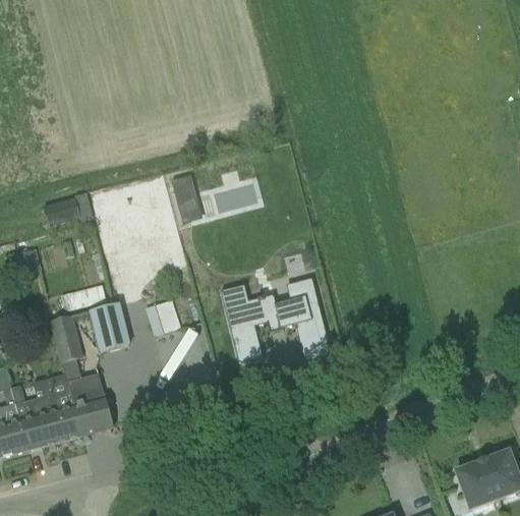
[(74,196),(43,205),(48,226),(80,218),(74,196)]
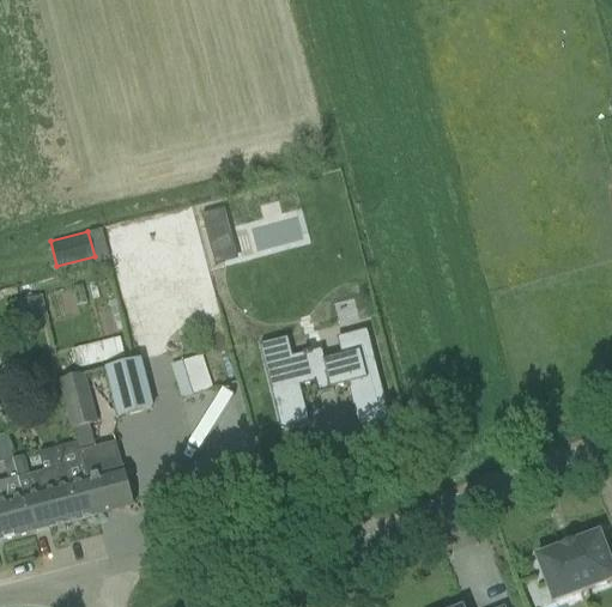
[(14,298),(20,323),(46,317),(41,292),(14,298)]
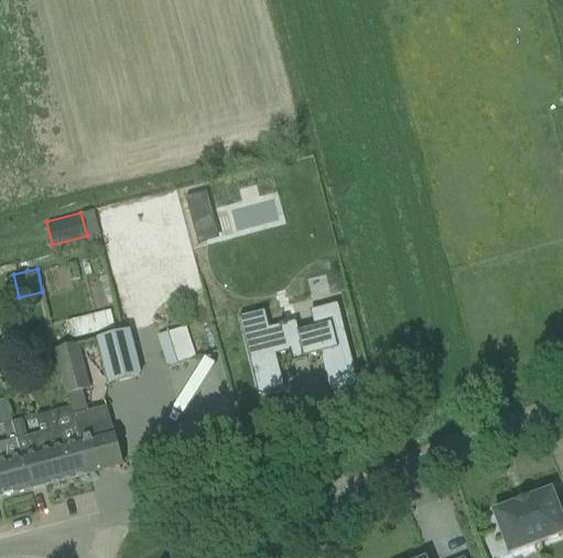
[(68,332),(114,324),(110,306),(65,315),(68,332)]
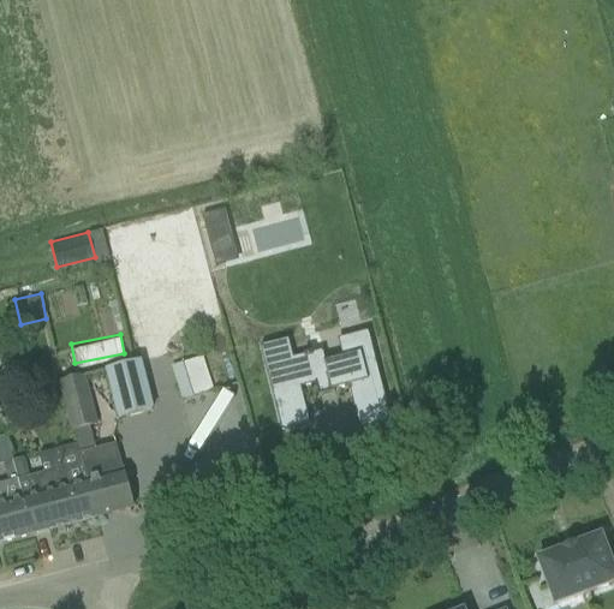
[(260,341),(282,427),(310,419),(300,382),(315,378),(319,390),(334,387),(334,384),(349,380),(359,424),(391,416),(375,353),(363,356),(361,347),(325,357),(322,345),(311,348),(311,347),(303,348),(303,351),(292,353),(287,334),(260,341)]
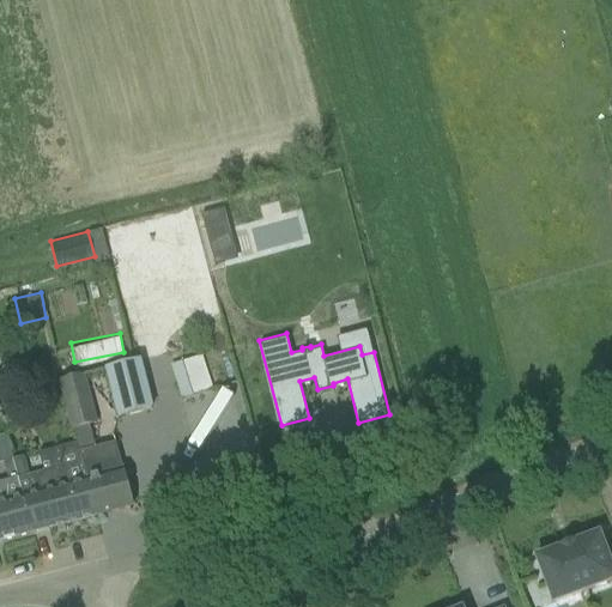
[(210,386),(208,382),(199,353),(169,363),(177,390),(192,392),(210,386)]
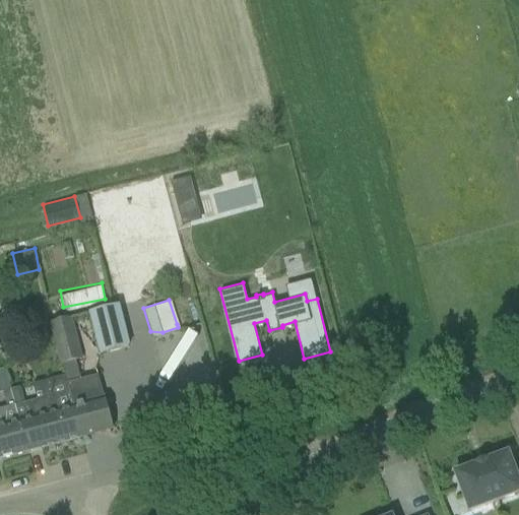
[(89,311),(93,328),(100,351),(130,344),(119,303),(89,311)]
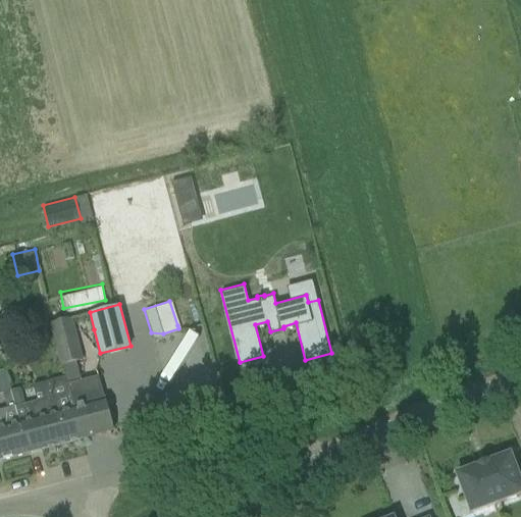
[(31,329),(33,329),(34,329),(36,328),(37,328),(38,327),(39,325),(40,324),(40,322),(40,321),(40,319),(39,318),(38,317),(37,316),(36,315),(34,315),(33,314),(31,315),(30,315),(28,316),(27,317),(25,318),(25,319),(25,321),(25,322),(25,324),(25,325),(27,327),(28,328),(30,328),(31,329)]
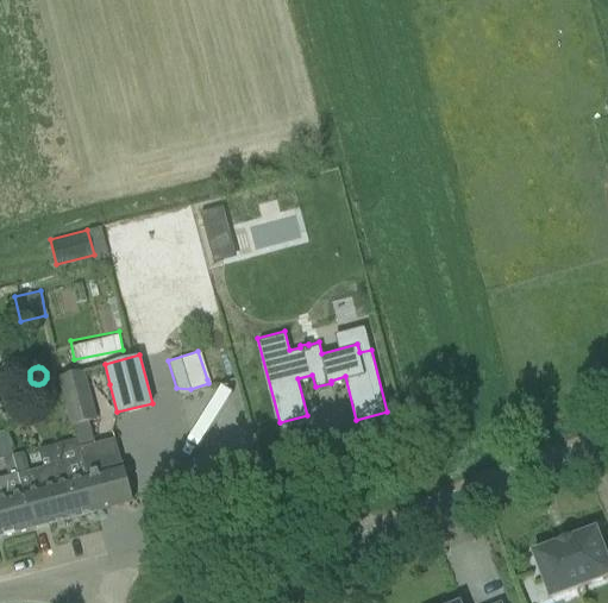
[(98,508),(133,498),(117,435),(94,441),(89,419),(95,418),(83,369),(60,375),(76,437),(81,454),(83,454),(98,508)]
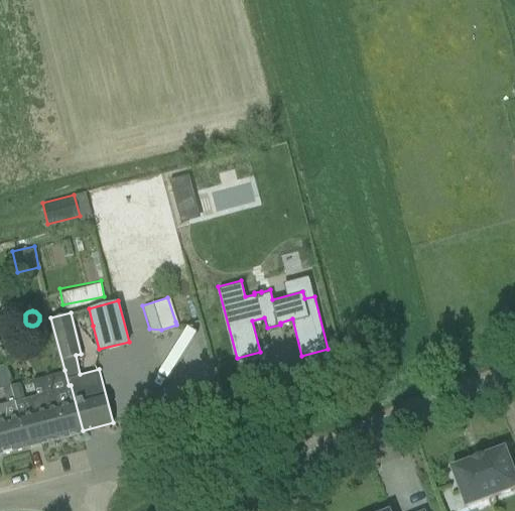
[(0,381),(1,384),(11,380),(4,362),(0,364),(0,381)]
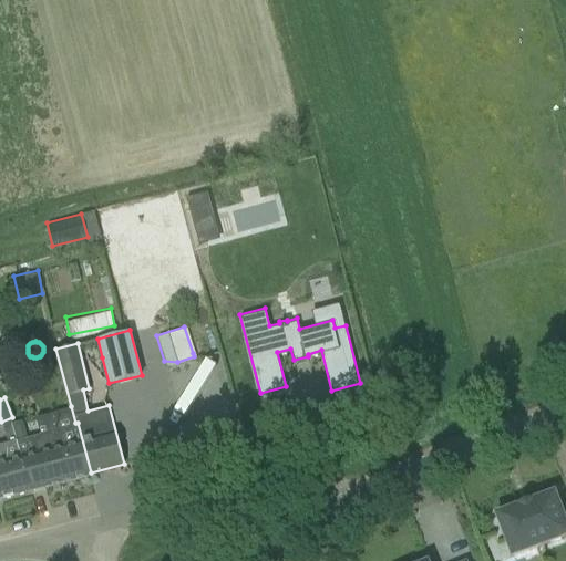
[(20,437),(33,488),(91,473),(78,423),(75,423),(71,406),(34,415),(39,433),(26,436),(20,437)]
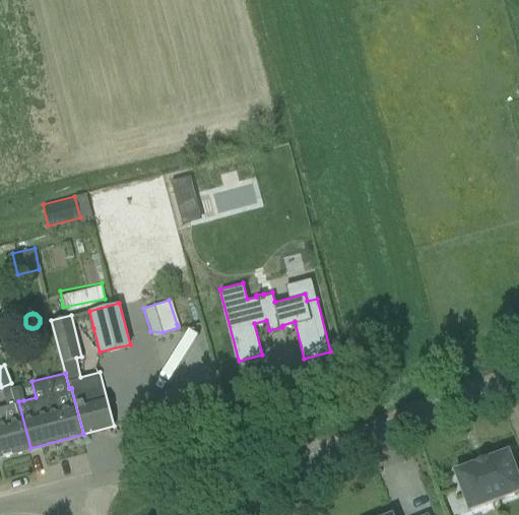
[(15,402),(18,401),(23,400),(19,384),(11,386),(15,402)]
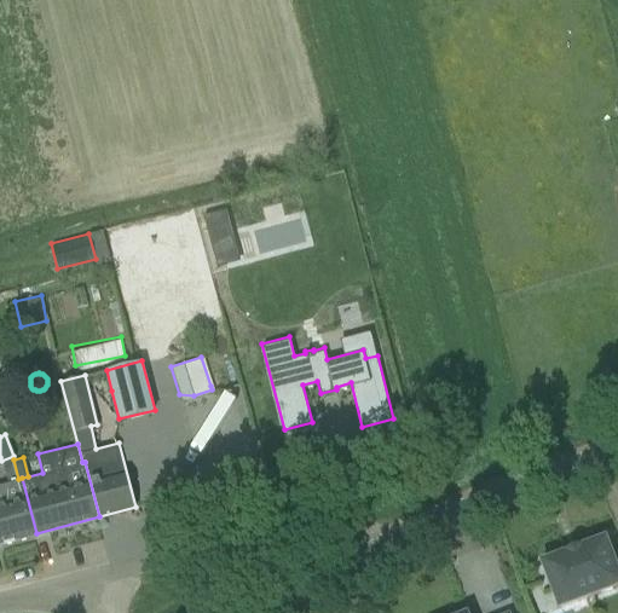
[(18,479),(13,460),(3,462),(7,483),(10,481),(18,479)]
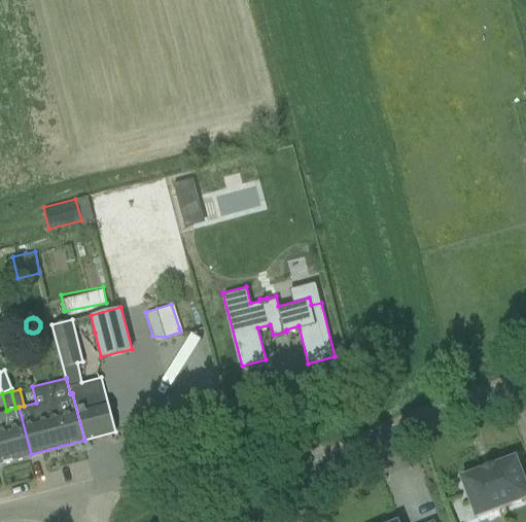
[(15,408),(8,410),(6,411),(0,412),(0,462),(31,454),(19,407),(15,408)]
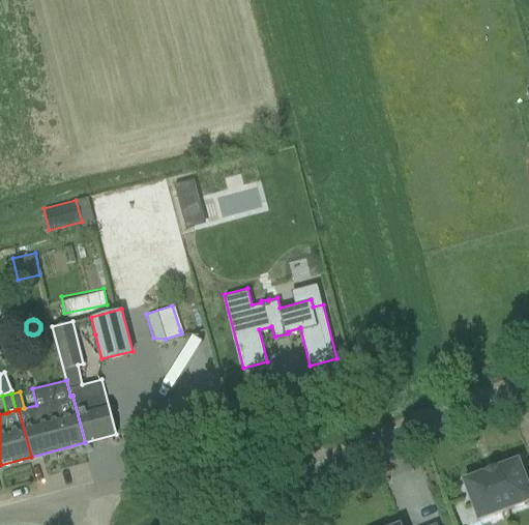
[(528,484),(527,485),(518,459),(497,466),(496,465),(483,469),(483,471),(464,479),(478,518),(528,498),(528,484)]
